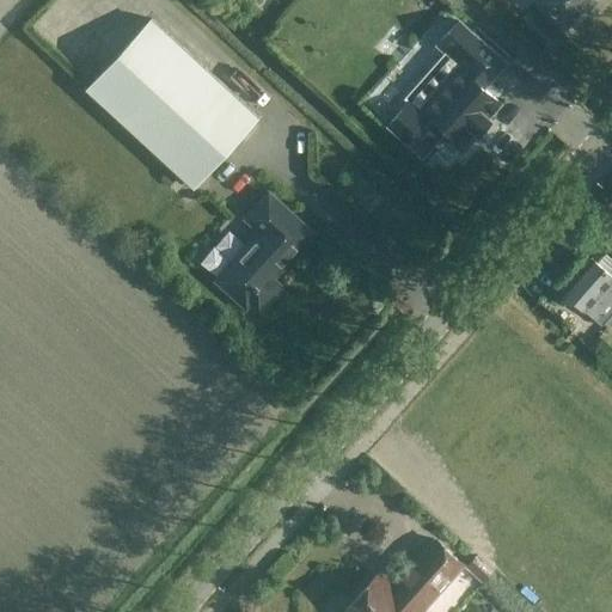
[(533,0),(532,1),(563,29),(588,0),(533,0)]
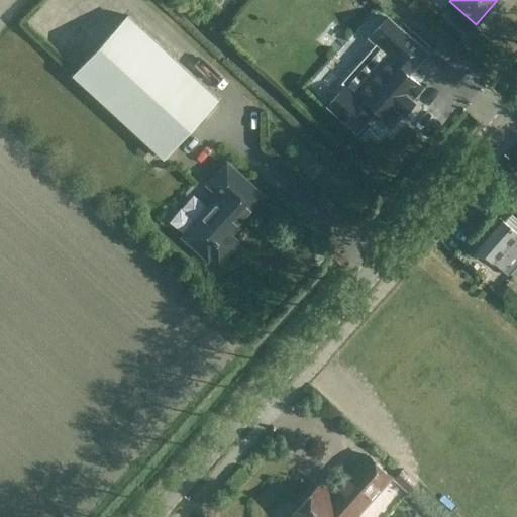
[(216,98),(126,16),(72,76),(162,158),(216,98)]
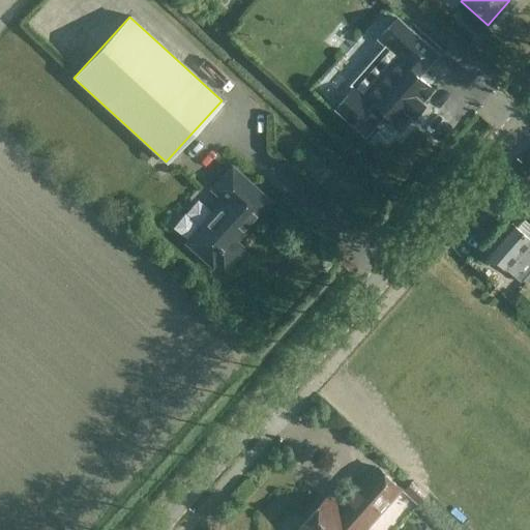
[(380,111),(396,125),(408,113),(410,116),(421,104),(418,100),(440,76),(431,67),(425,62),(434,53),(393,18),(375,38),(398,58),(363,97),(351,88),(333,109),(362,135),(379,116),(377,114),(380,111)]
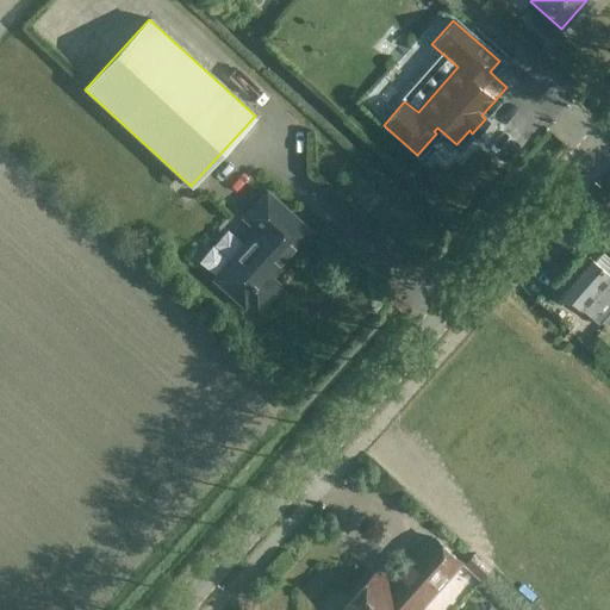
[(311,234),(266,193),(243,217),(259,231),(215,279),(244,306),(248,303),(253,307),(260,307),(266,300),(266,293),(261,288),(311,234)]
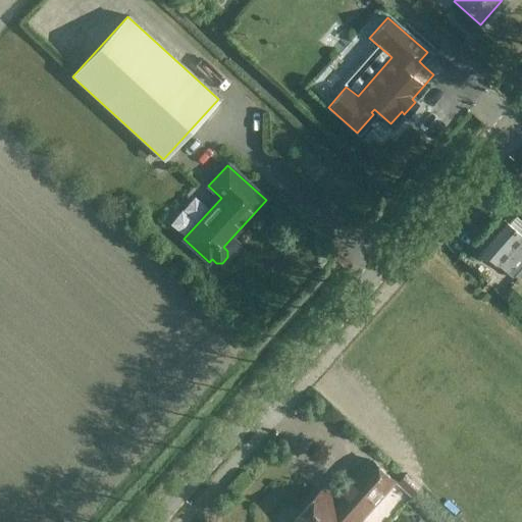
[(521,248),(517,245),(521,239),(521,223),(517,230),(504,219),(479,248),(499,265),(505,259),(513,266),(521,255),(521,248)]
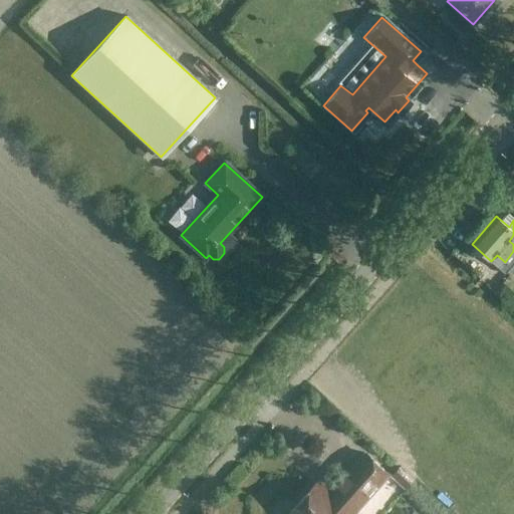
[(490,278),(499,286),(509,275),(500,267),(490,278)]
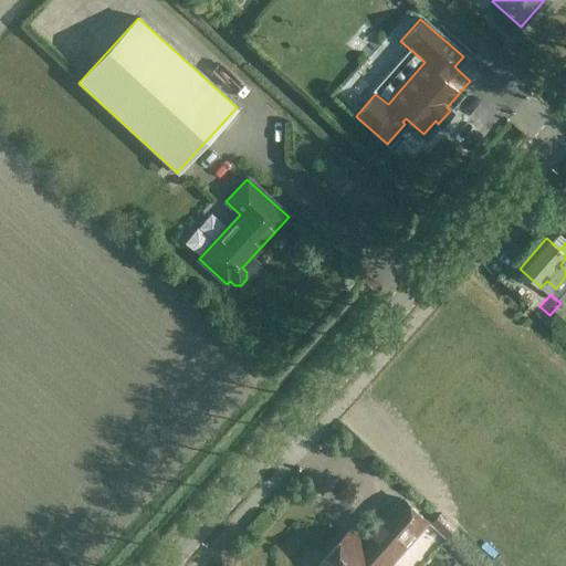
[(388,565),(428,522),(401,498),(368,536),(370,538),(363,547),(346,533),(318,564),(320,565),(388,565)]
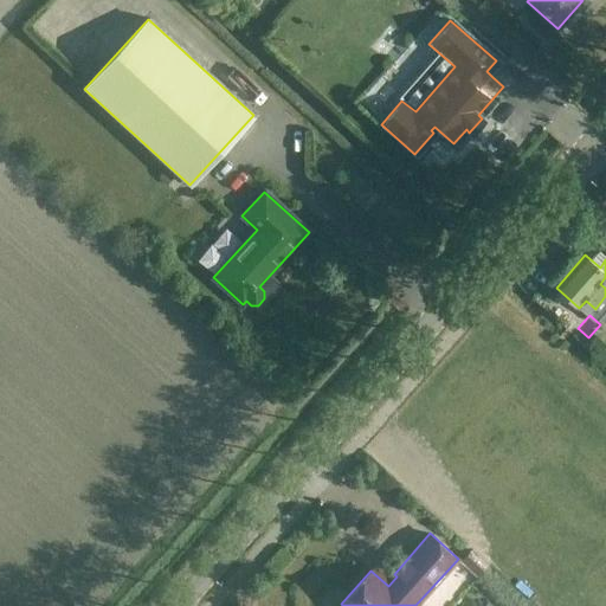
[(474,545),(463,556),(478,572),(489,560),(474,545)]
